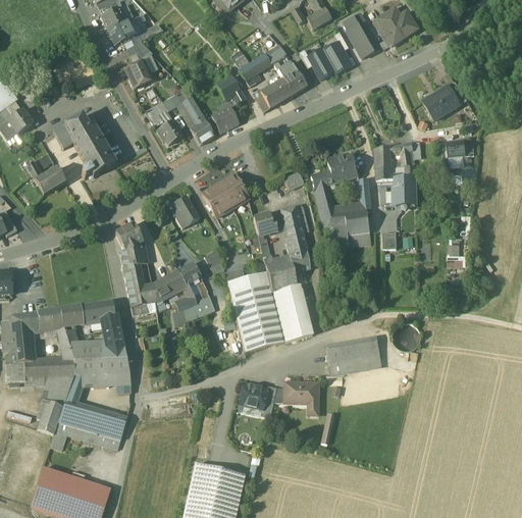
[(103,0),(97,3),(99,9),(119,0),(103,0)]
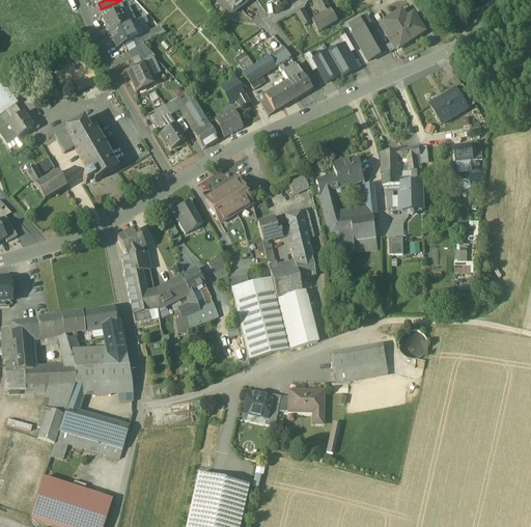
[(121,0),(101,9),(104,15),(121,6),(121,7),(124,6),(121,0)]
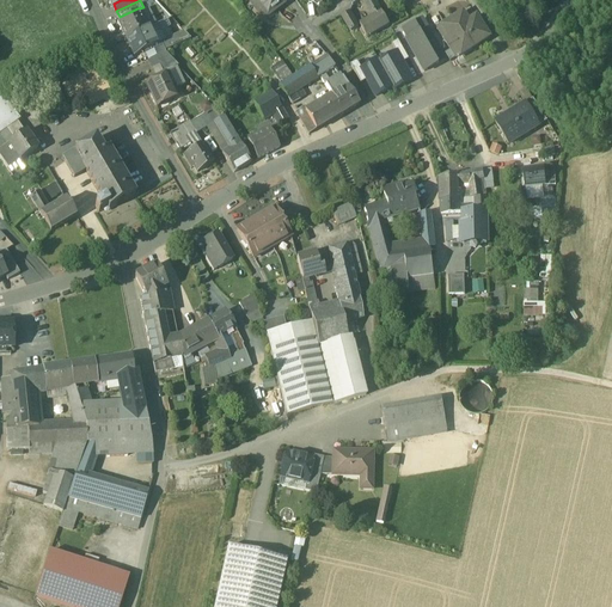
[(158,0),(148,4),(148,5),(157,22),(171,14),(158,0)]
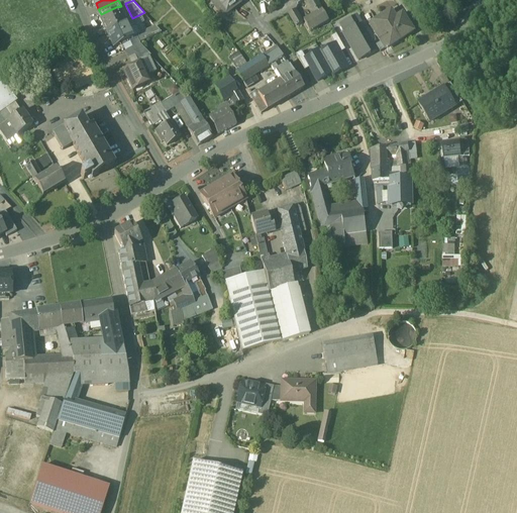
[(217,0),(225,11),(240,0),(217,0)]
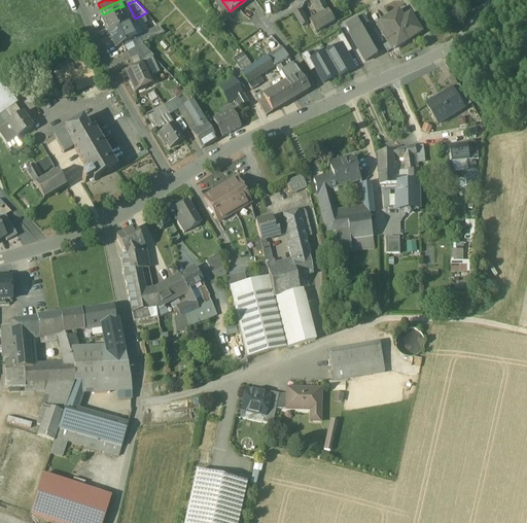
[(103,14),(102,15),(108,30),(128,22),(120,7),(120,6),(103,14)]
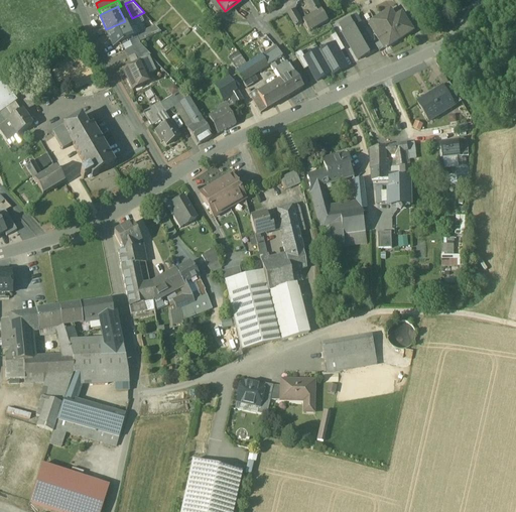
[(302,19),(294,6),(289,9),(296,22),(302,19)]
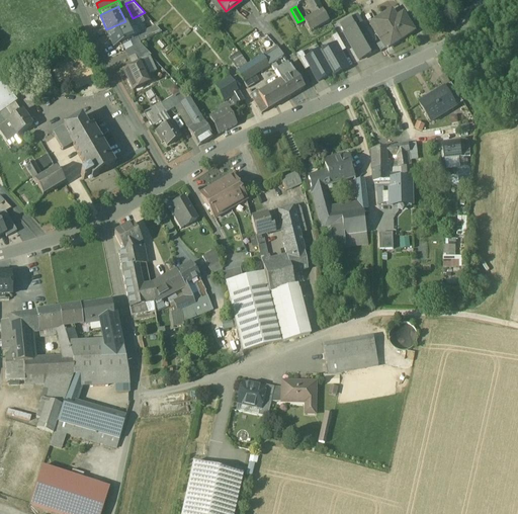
[(318,10),(305,17),(311,27),(330,16),(324,6),(318,10)]
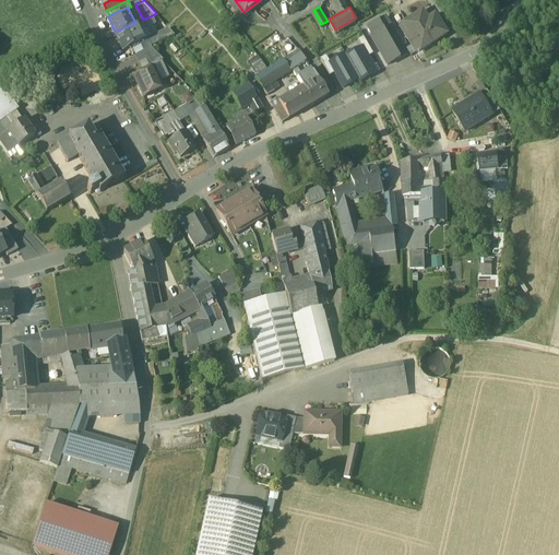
[(430,19),(424,9),(405,20),(413,31),(414,31),(424,45),(448,30),(437,13),(430,19)]
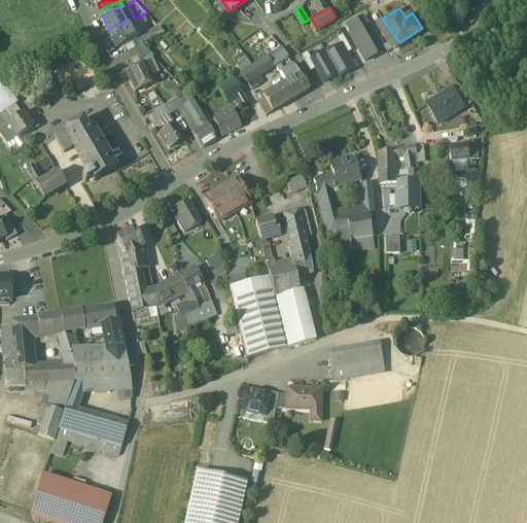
[(364,12),(348,22),(352,30),(351,31),(365,58),(378,50),(380,46),(383,45),(364,12)]
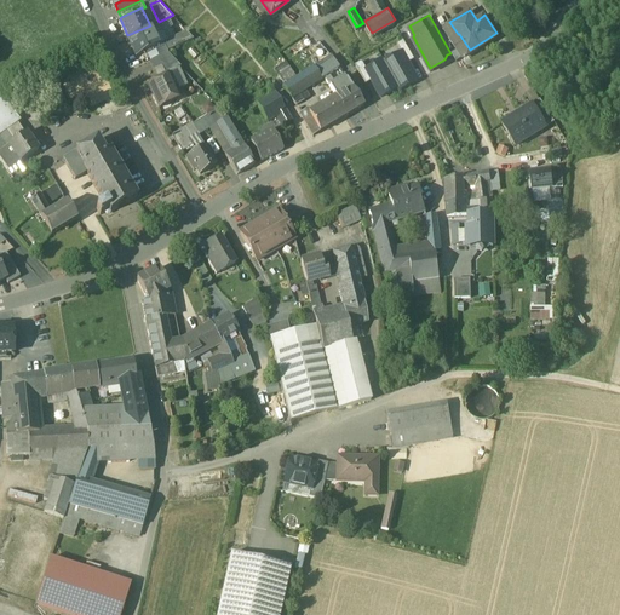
[(470,50),(459,34),(458,34),(449,22),(443,26),(457,46),(463,55),(470,50)]
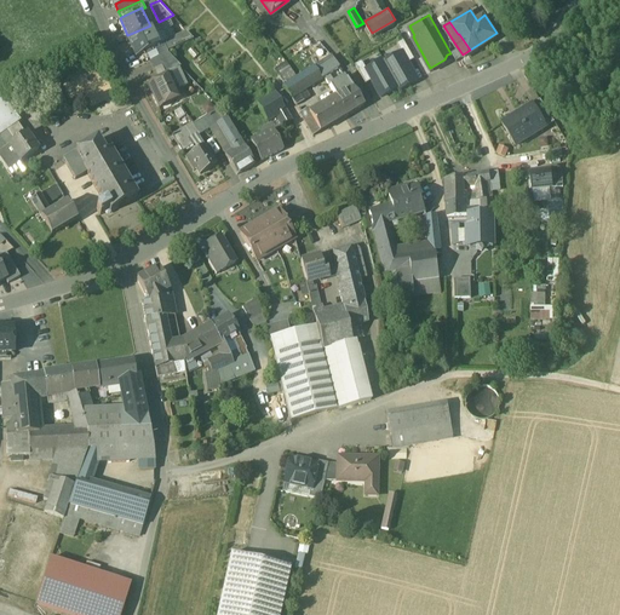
[(150,26),(127,35),(136,53),(158,44),(150,26)]
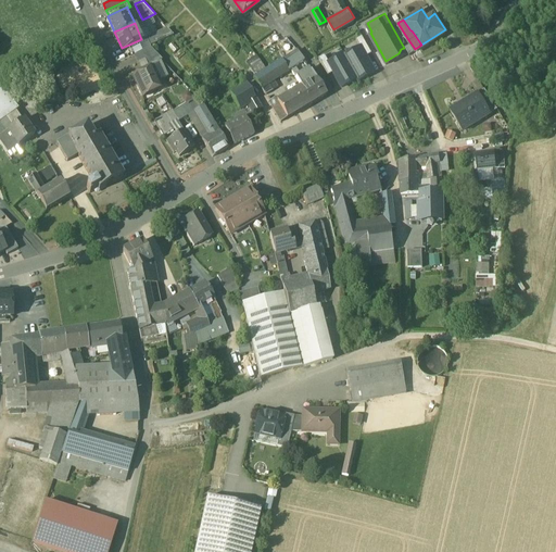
[(167,26),(148,35),(151,41),(173,32),(167,26)]
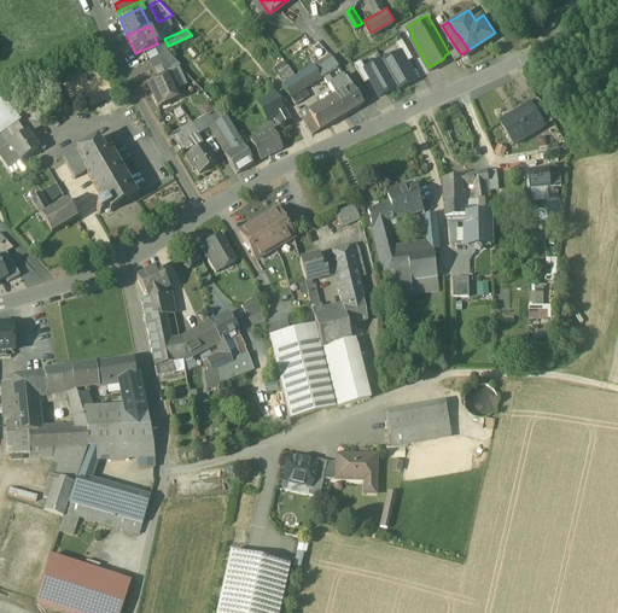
[(401,50),(407,59),(413,56),(402,38),(396,41),(401,50)]
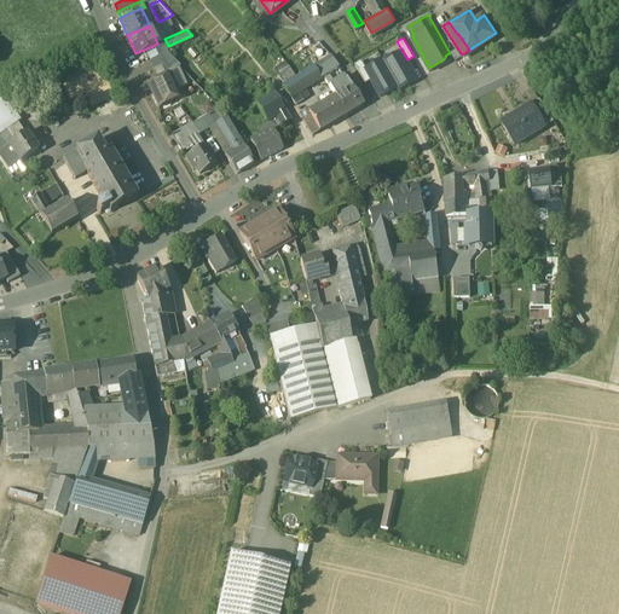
[(456,46),(451,51),(456,58),(462,54),(456,46)]
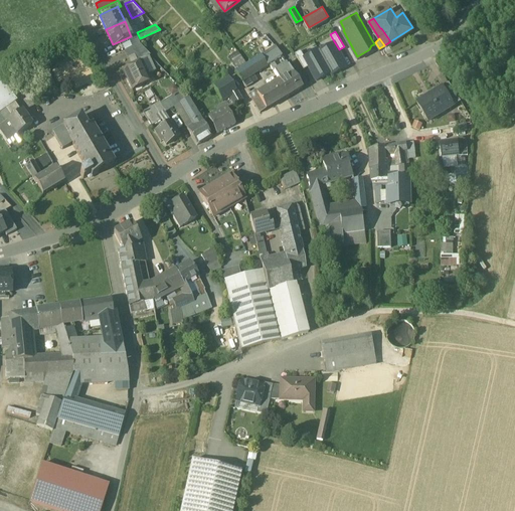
[(140,40),(126,47),(130,54),(135,52),(145,47),(140,40)]
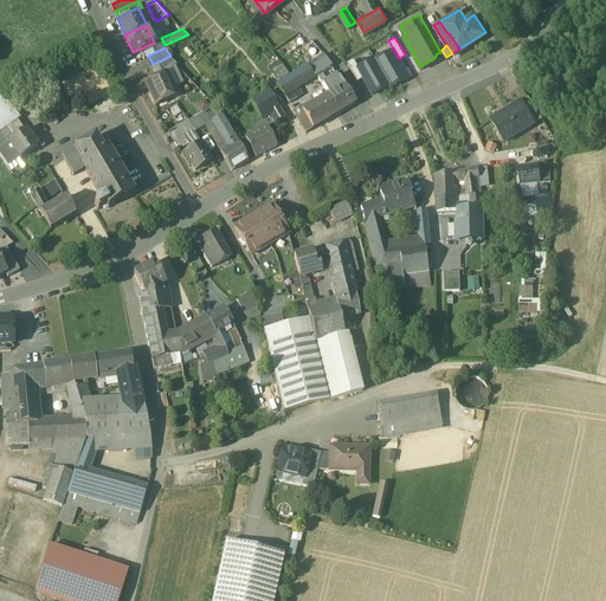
[(393,49),(376,58),(391,84),(408,75),(399,58),(393,49)]
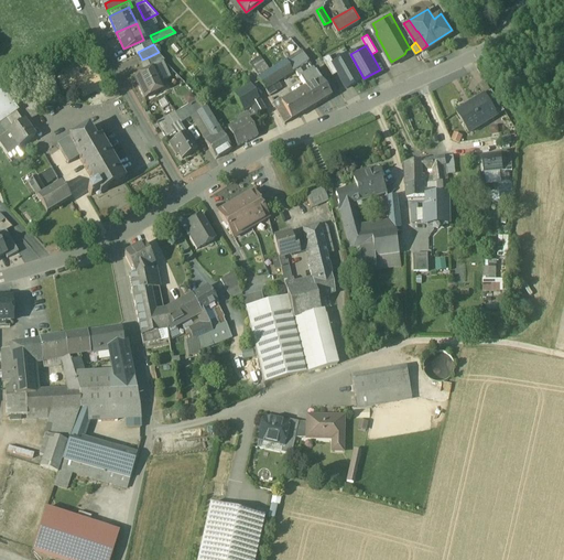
[(310,57),(302,46),(297,50),(304,61),(310,57)]
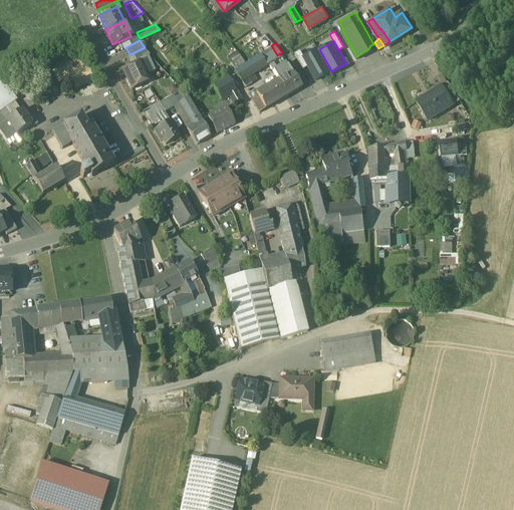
[(277,55),(271,45),(267,48),(273,58),(277,55)]
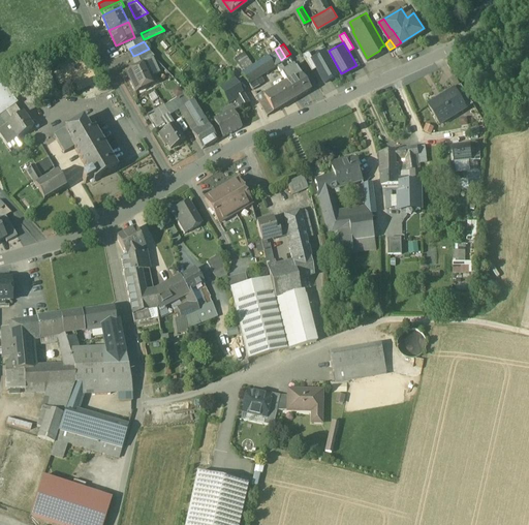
[(149,49),(138,54),(142,60),(154,54),(149,49)]
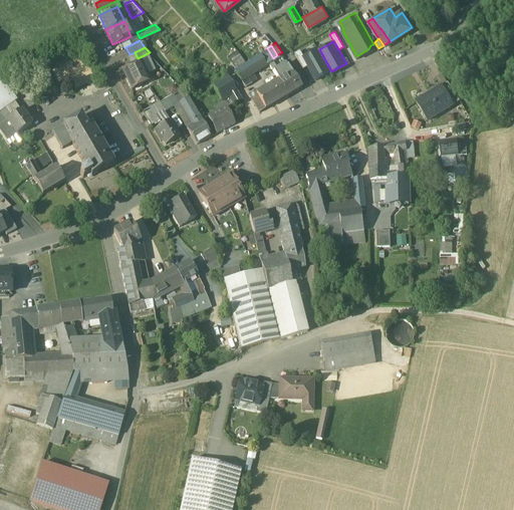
[(308,64),(316,77),(330,69),(319,49),(318,47),(303,55),(308,64)]
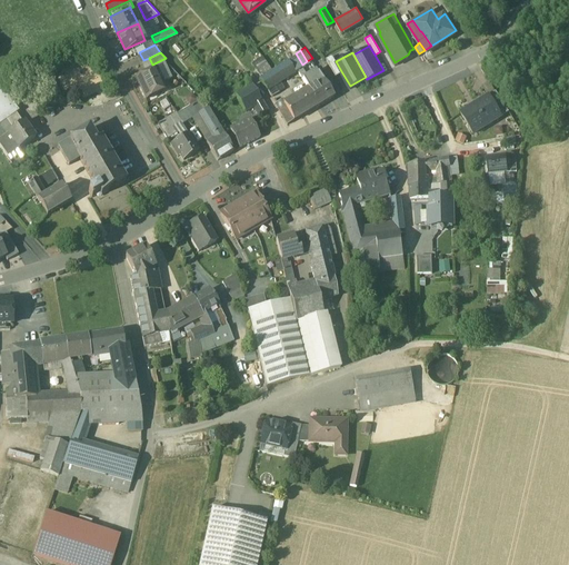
[(296,53),(289,58),(296,68),(302,65),(296,53)]
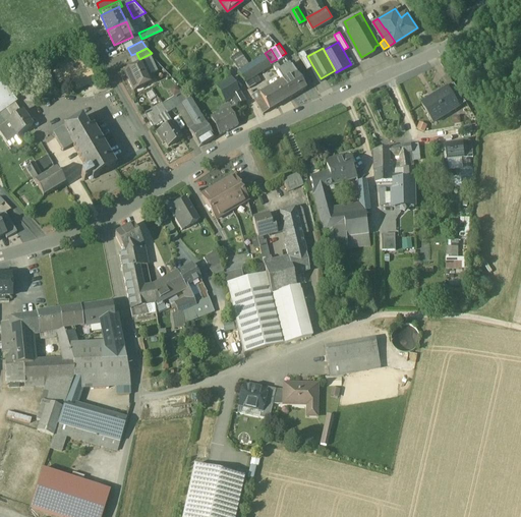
[(307,68),(312,65),(307,56),(303,49),(298,52),(307,68)]
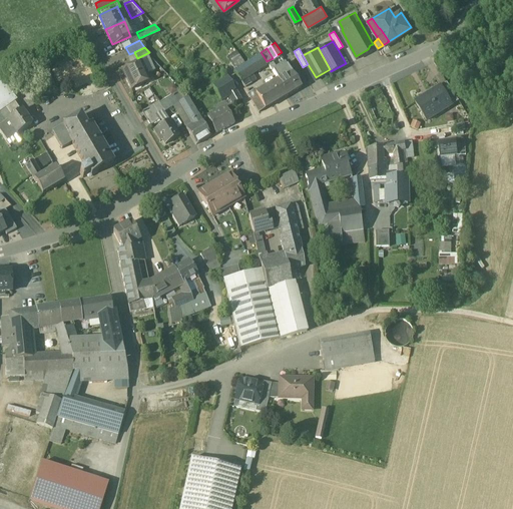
[(261,52),(253,56),(260,66),(267,61),(261,52)]
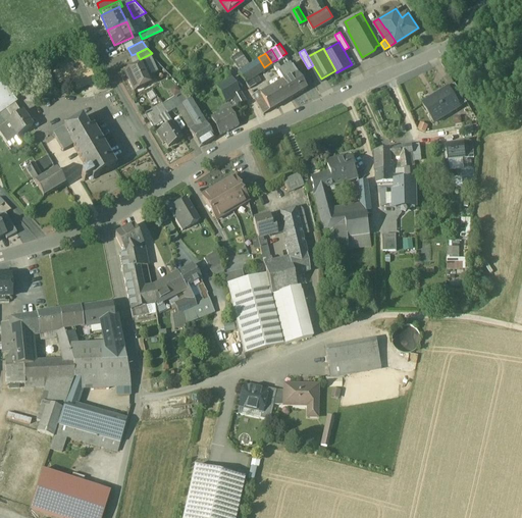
[(248,55),(242,59),(246,64),(252,61),(248,55)]
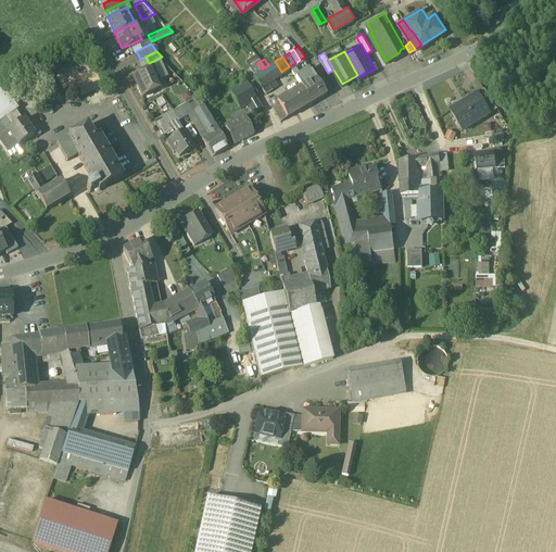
[(262,69),(254,73),(261,84),(281,72),(275,61),(268,65),(262,69)]
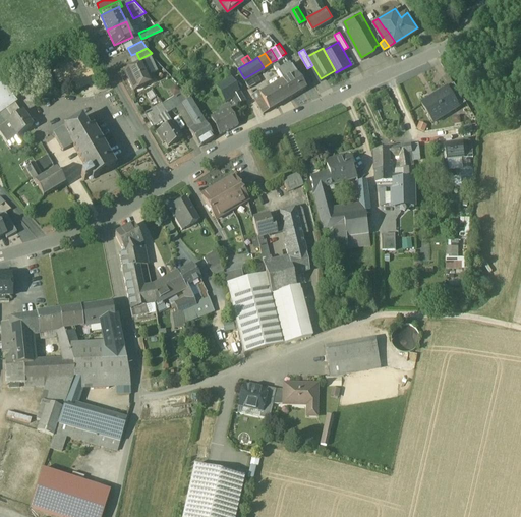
[(241,59),(235,63),(238,68),(245,64),(241,59)]
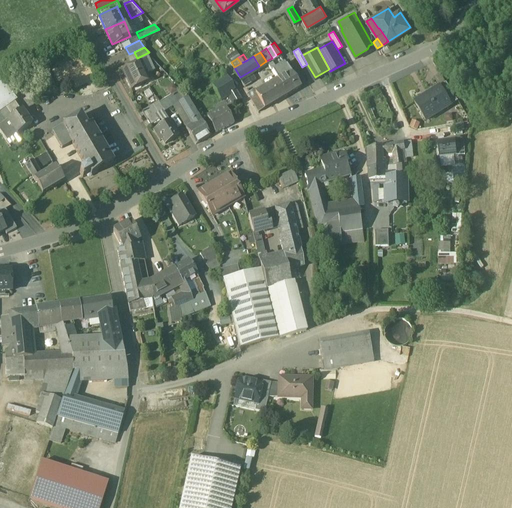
[(142,59),(123,68),(131,86),(150,77),(142,59)]
